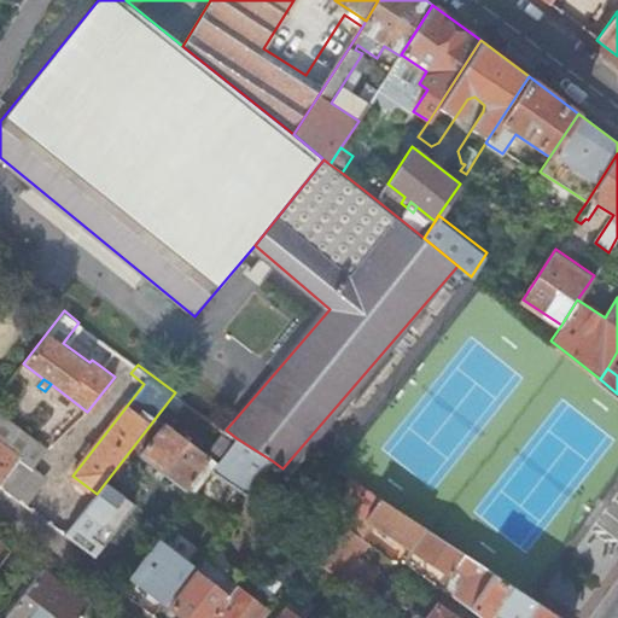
[(0,444),(21,460),(31,470),(44,455),(47,450),(0,414),(0,444)]
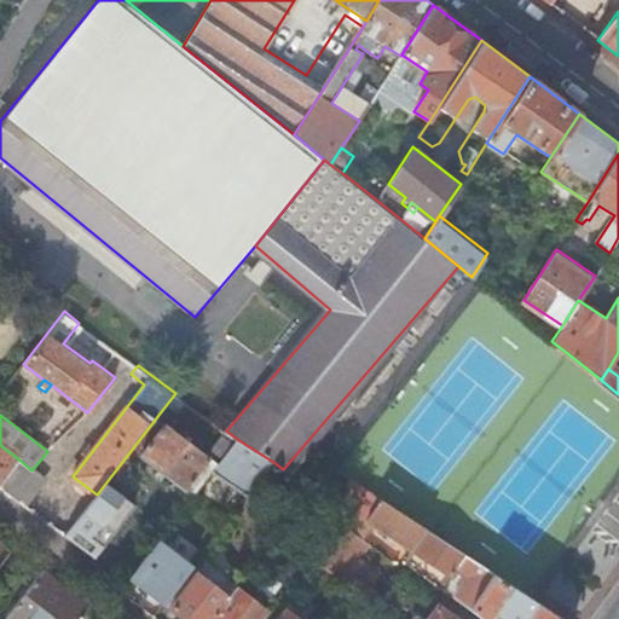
[(142,455),(185,487),(210,455),(167,421),(142,455)]
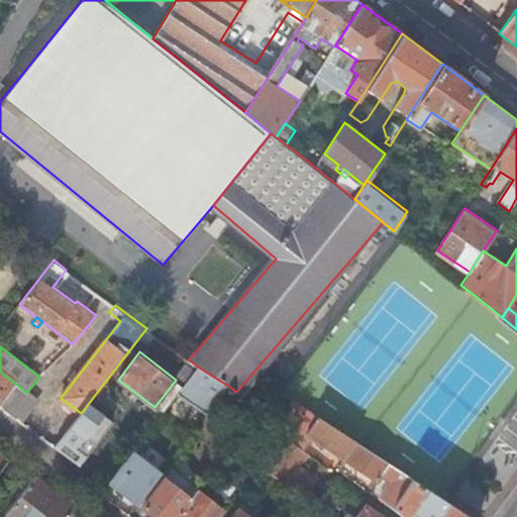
[(207,413),(228,386),(198,367),(184,385),(178,392),(207,413)]
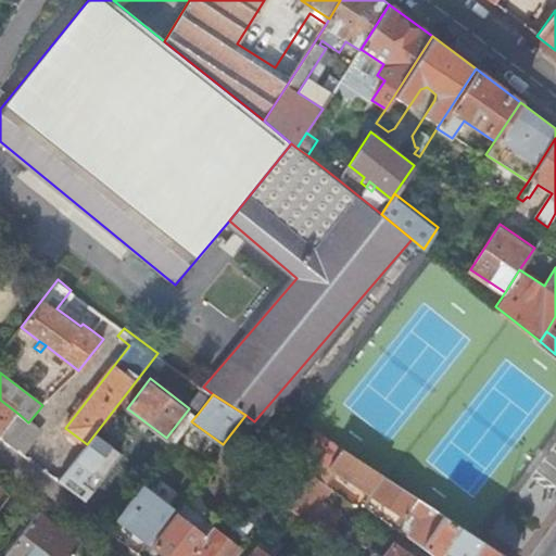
[(0,437),(0,438),(19,414),(0,400),(0,437)]
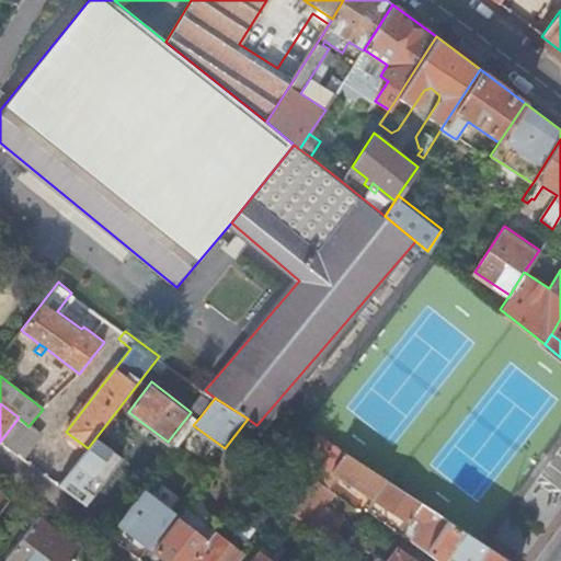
[(168,442),(176,447),(193,425),(199,418),(191,412),(168,442)]
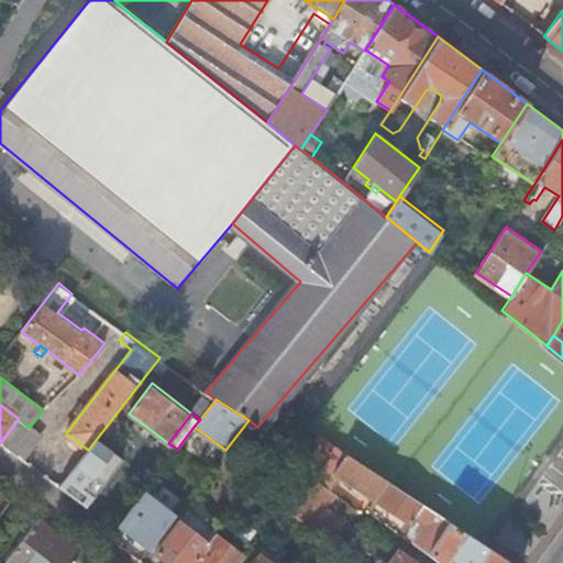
[(1,443),(11,451),(29,428),(19,419),(0,443),(1,443)]
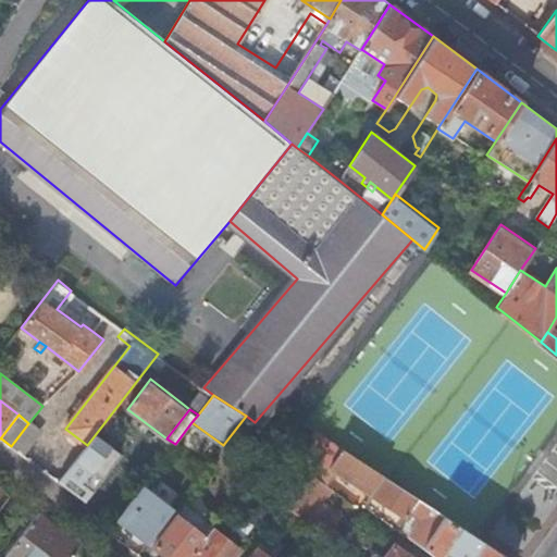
[(28,423),(11,446),(23,455),(40,432),(28,423)]
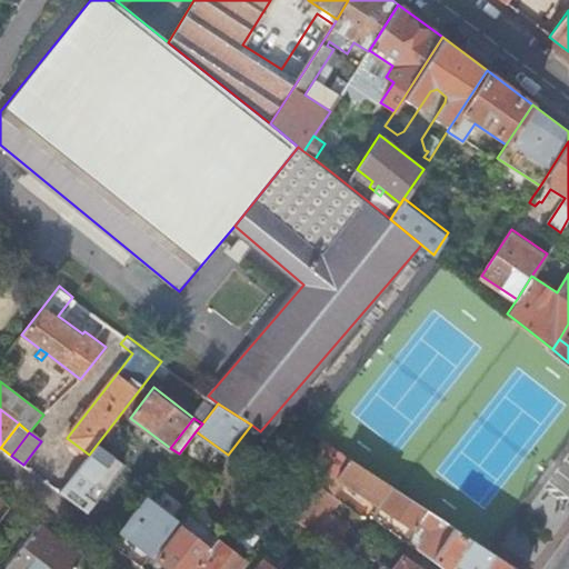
[(382,506),(396,487),(328,442),(312,466),(325,473),(318,483),(330,492),(341,478),(382,506)]
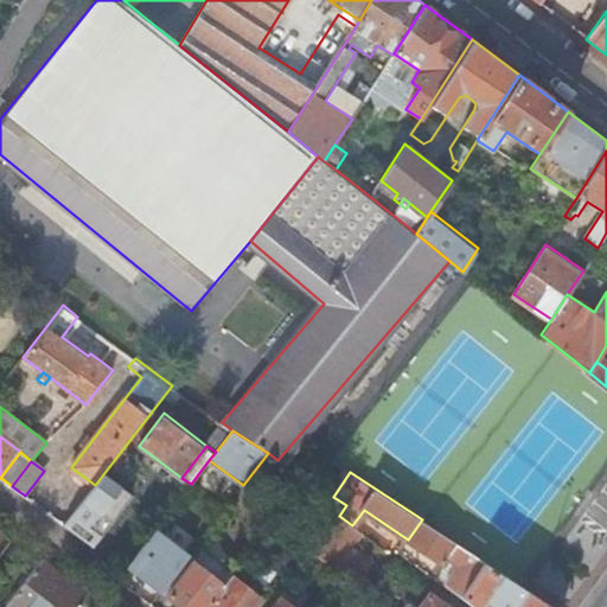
[(85,496),(64,524),(80,536),(101,508),(85,496)]
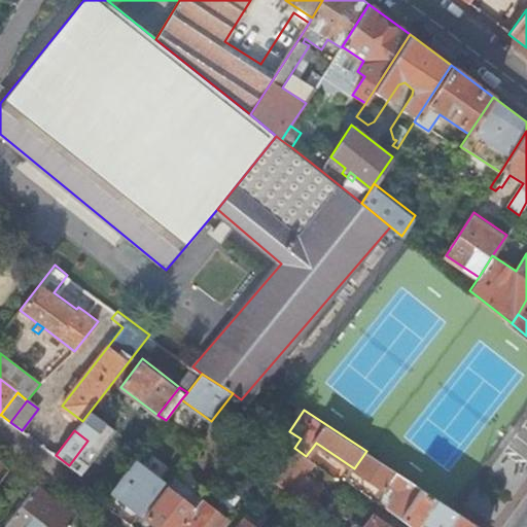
[(294,448),(268,484),(273,487),(276,483),(296,499),(314,513),(320,518),(327,507),(309,493),(304,493),(296,487),(315,462),(306,456),(294,448)]
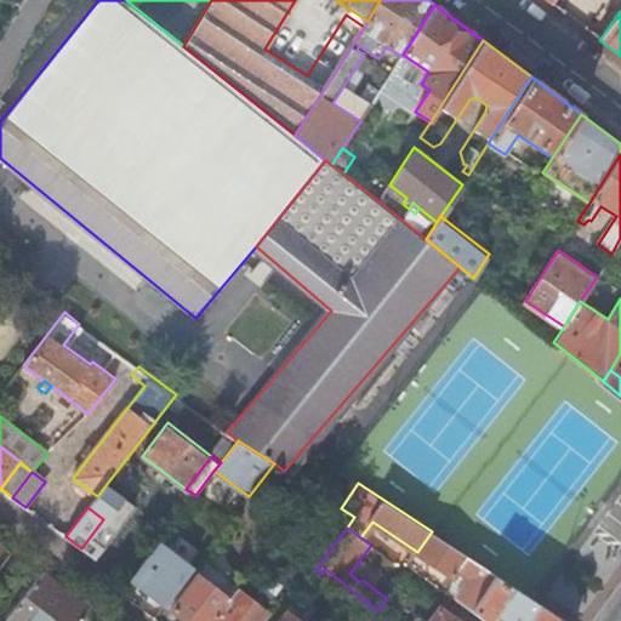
[(473,611),(497,575),(432,531),(417,552),(455,576),(459,570),(468,577),(455,598),(473,611)]
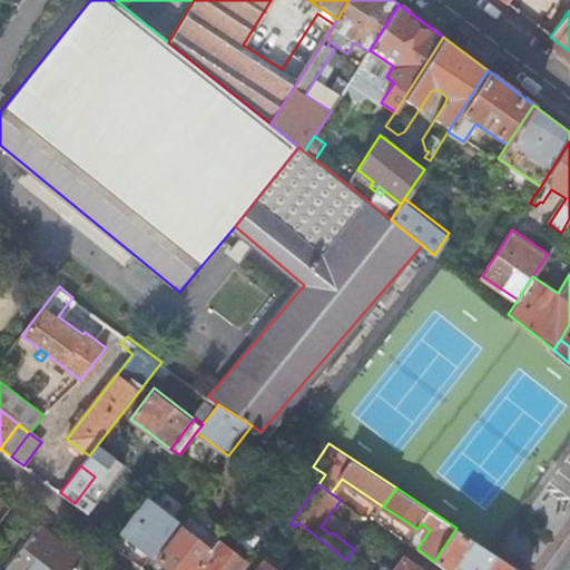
[(137,543),(153,554),(186,510),(179,505),(172,516),(146,498),(120,531),(133,540),(128,544),(133,548),(137,543)]
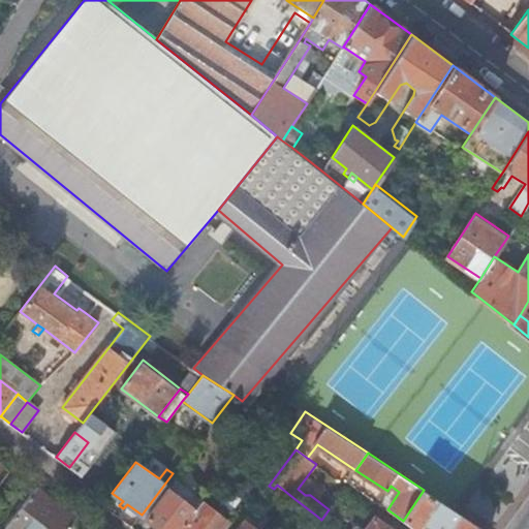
[(237,492),(252,503),(269,481),(252,470),(237,492)]
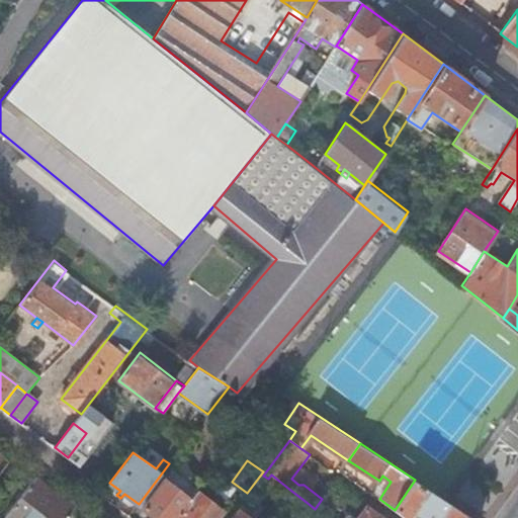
[(170,472),(165,480),(186,497),(192,489),(170,472)]
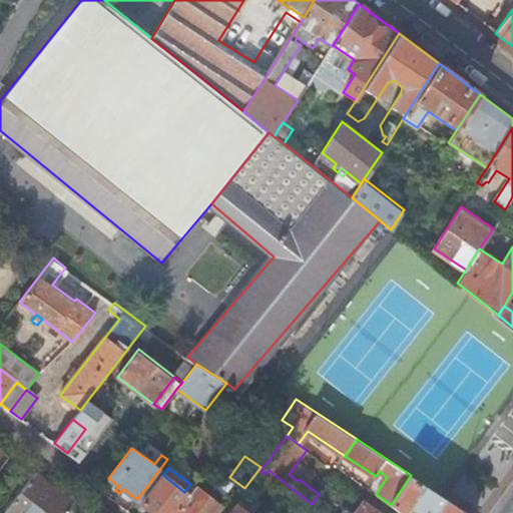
[(67,512),(75,503),(35,473),(6,512),(7,512),(67,512)]
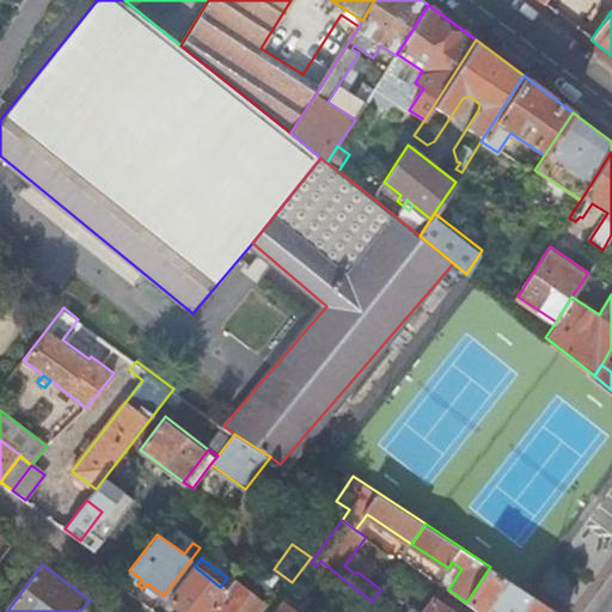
[(170,600),(185,611),(209,611),(232,582),(227,577),(220,587),(195,567),(170,600)]
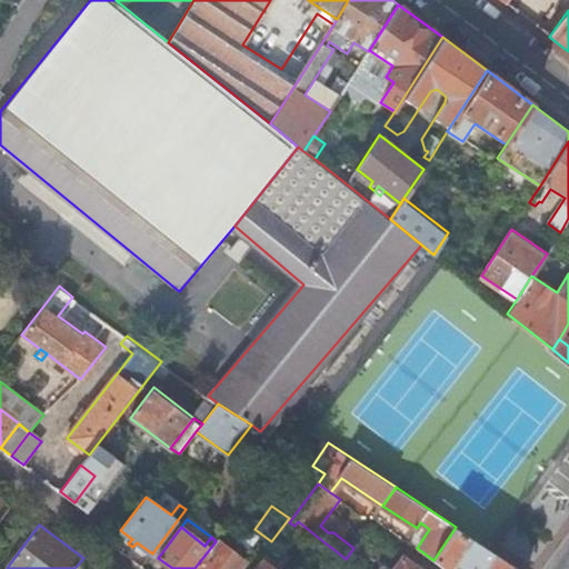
[(519,568),(486,547),(456,527),(433,560),(445,568),(449,568),(458,558),(463,562),(461,566),(462,567),(461,568),(462,568),(519,568)]
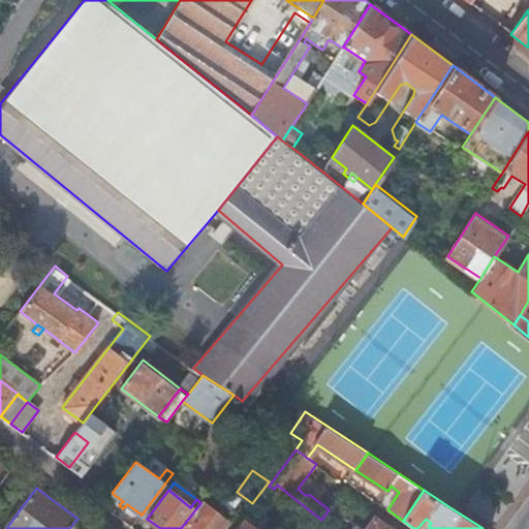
[(200,503),(181,528),(223,528),(227,523),(228,523),(228,522),(228,521),(228,520),(228,519),(228,518),(228,517),(227,517),(226,516),(204,499),(200,503)]
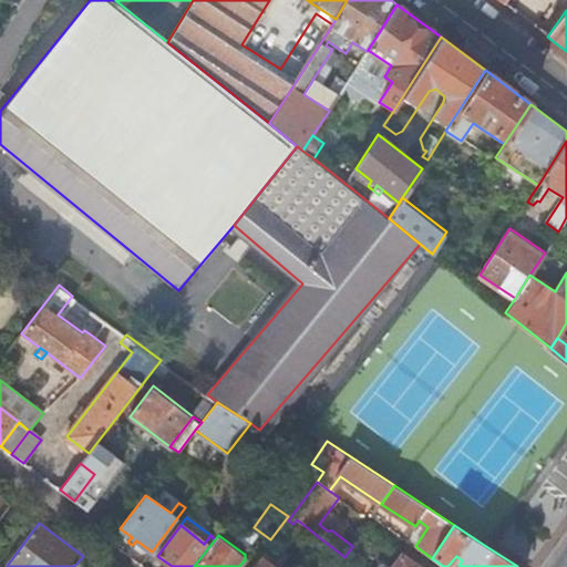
[(352,546),(344,557),(352,564),(357,566),(372,544),(360,535),(352,546)]
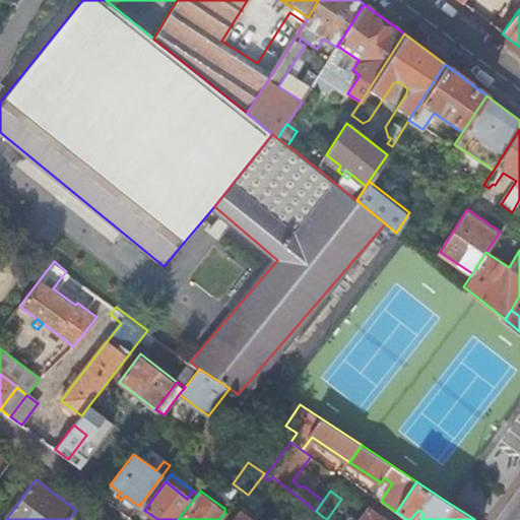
[(248,499),(232,519),(253,519),(261,509),(248,499)]
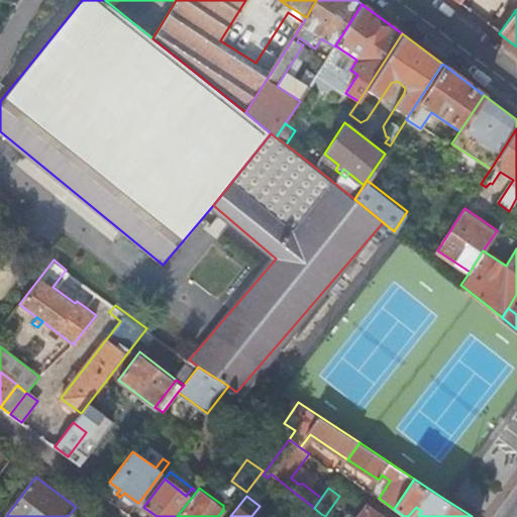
[(356,516),(383,516),(367,505),(356,516)]
